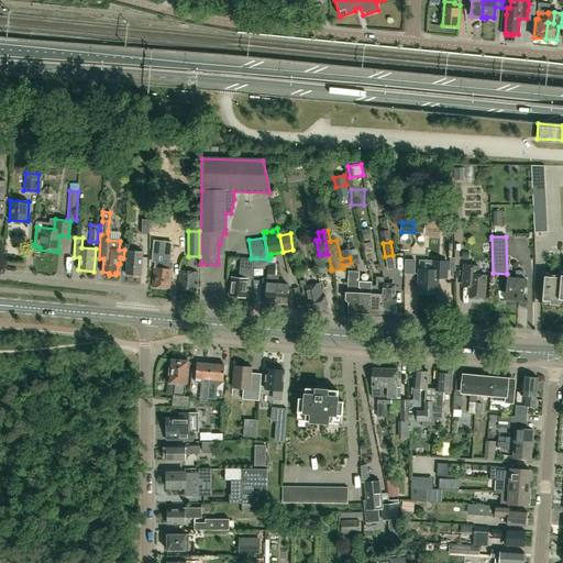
[(141,275),(143,252),(131,252),(132,247),(125,246),(124,255),(128,256),(127,274),(141,275)]
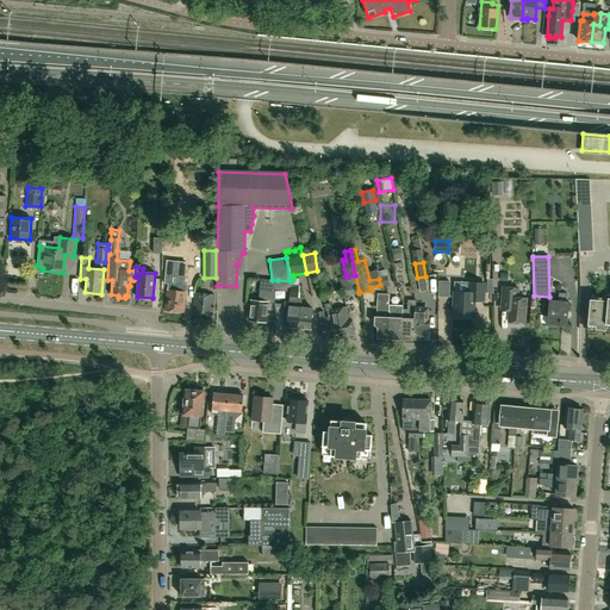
[(180,292),(169,291),(169,280),(170,280),(170,269),(163,269),(162,290),(167,290),(165,311),(184,313),(186,292),(187,287),(181,286),(180,292)]
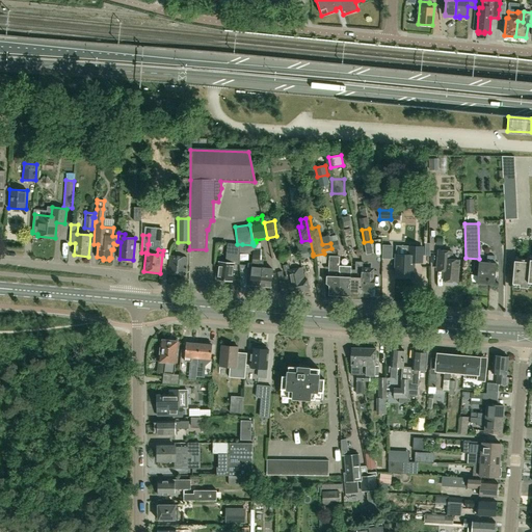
[(299,259),(310,257),(312,257),(312,255),(309,242),(296,244),(299,259)]
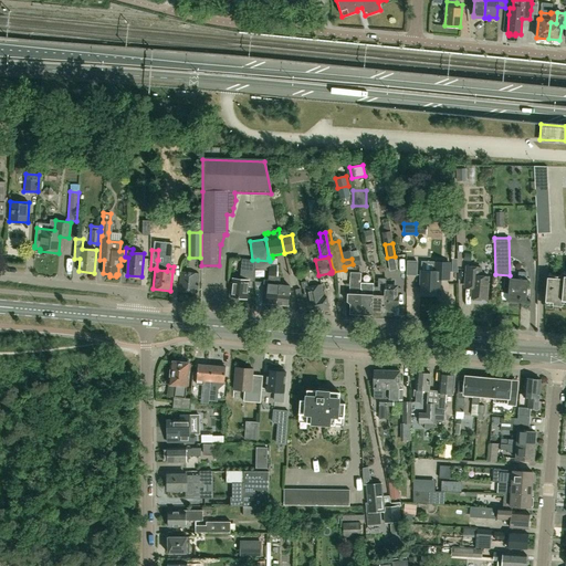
[(258,260),(252,260),(242,259),(240,275),(240,281),(233,280),(233,283),(231,283),(229,294),(231,295),(231,297),(247,300),(249,281),(255,282),(257,268),(258,260)]
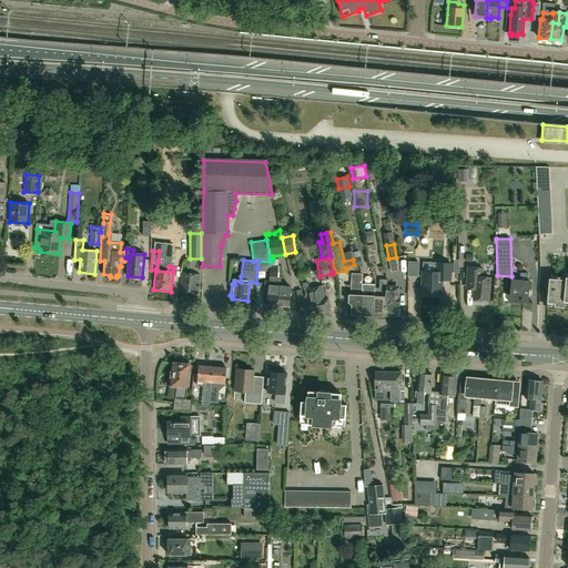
[(423,272),(422,296),(442,296),(443,280),(450,281),(452,264),(437,263),(436,273),(423,272)]
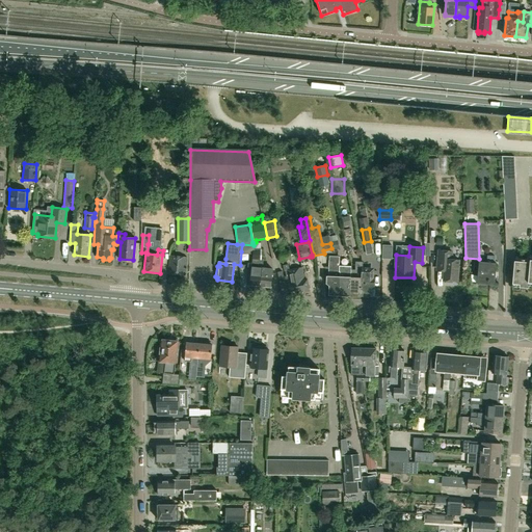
[(261,254),(261,250),(254,250),(249,286),(260,287),(262,266),(263,266),(263,259),(261,259),(261,254)]
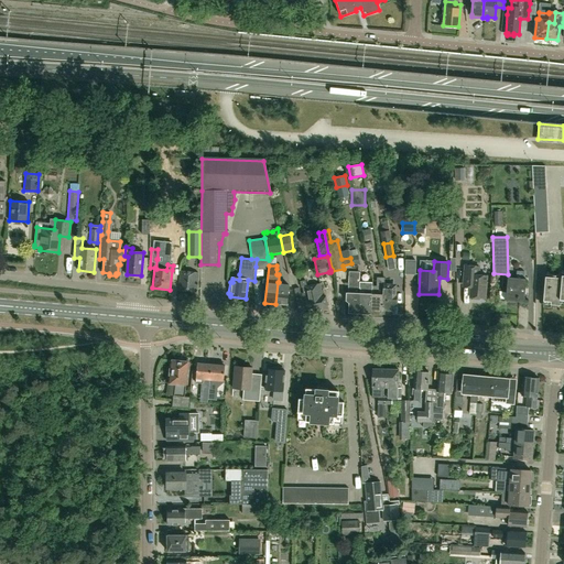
[(470,289),(470,297),(472,297),(472,300),(480,301),(480,299),(485,299),(487,275),(478,274),(479,267),(465,266),(464,281),(463,288),(470,289)]
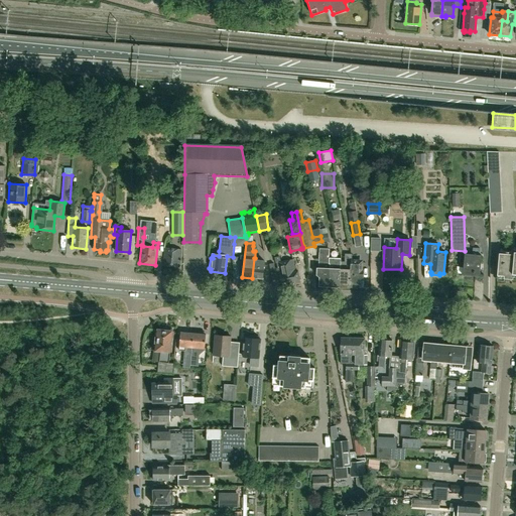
[(179,268),(181,250),(165,248),(163,266),(179,268)]
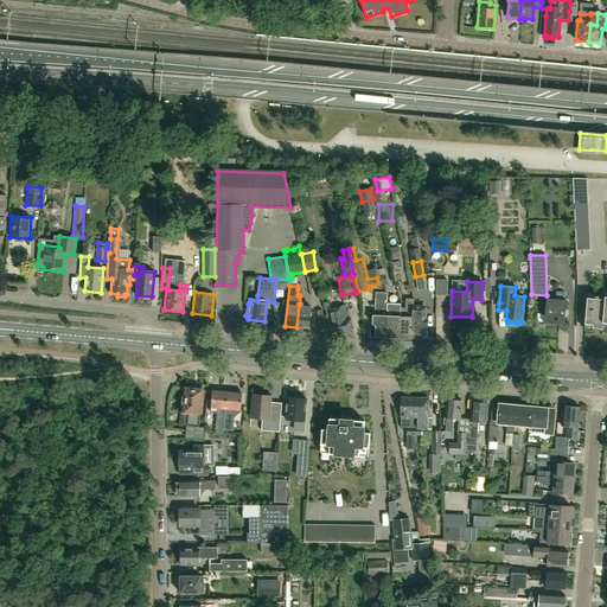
[(563,300),(564,292),(556,292),(556,300),(545,299),(544,324),(564,325),(567,300),(563,300)]
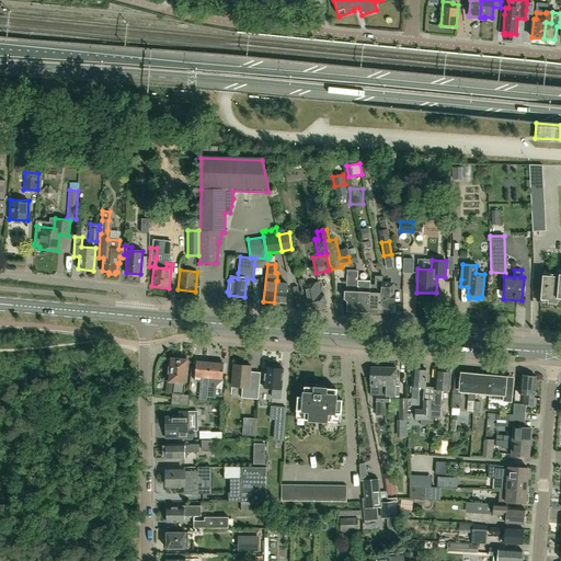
[(357,286),(357,281),(358,271),(347,271),(346,293),(344,292),(344,299),(347,301),(346,311),(357,311),(358,293),(357,293),(358,286),(357,286)]
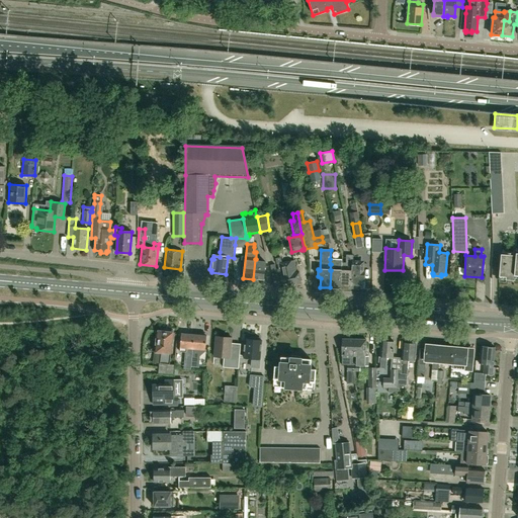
[(517,253),(515,253),(515,255),(501,254),(499,279),(499,281),(506,282),(506,279),(517,280),(517,253)]
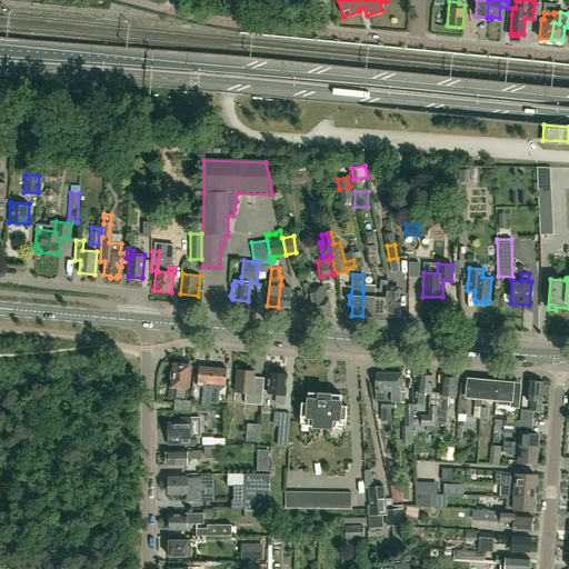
[(387,281),(387,280),(380,280),(380,289),(376,288),(373,317),(386,317),(387,281)]
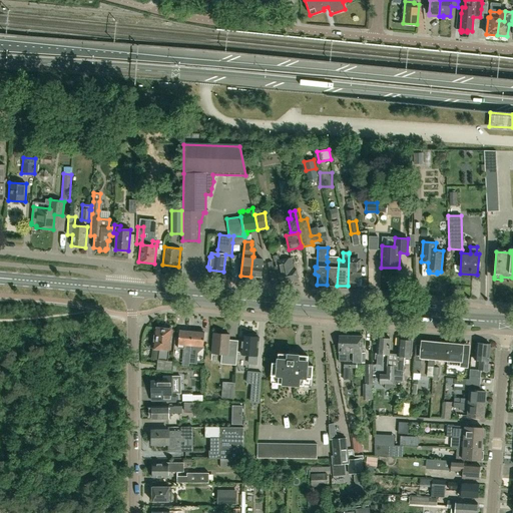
[(349,253),(348,286),(357,286),(358,277),(361,276),(361,269),(362,259),(350,258),(350,252),(349,252),(349,253)]
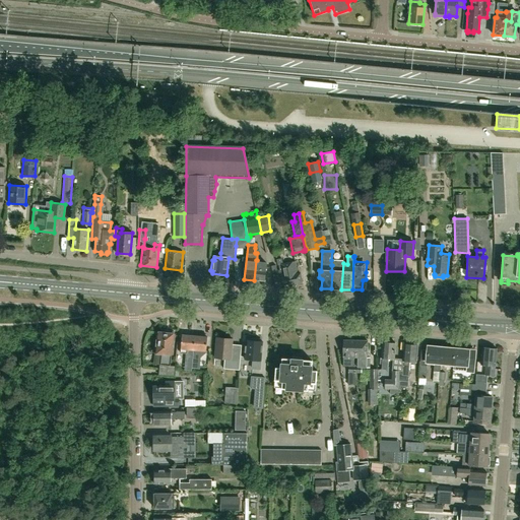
[(283,269),(286,285),(302,282),(300,274),(298,274),(295,262),(282,264),(281,259),(277,259),(277,265),(278,265),(279,270),(283,269)]
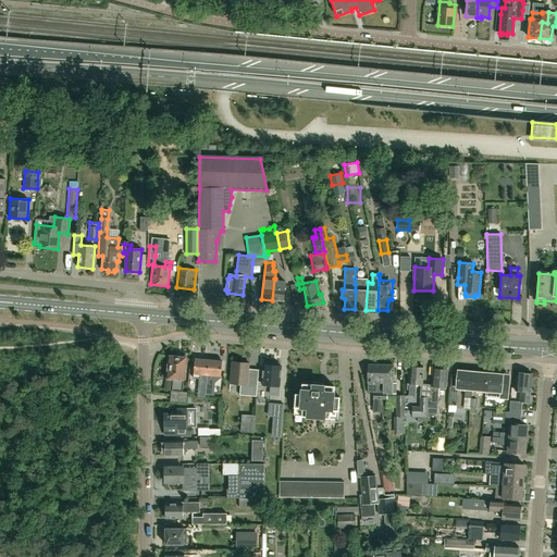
[(274,279),(272,300),(283,301),(285,283),(276,282),(276,279),(275,279),(274,279)]
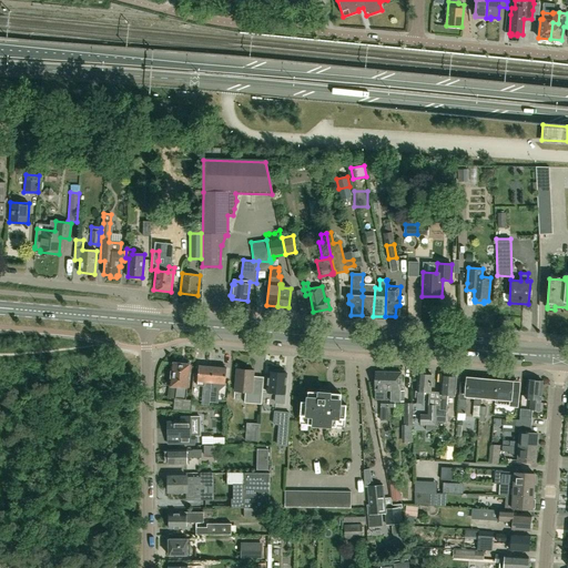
[(373,316),(375,287),(375,284),(362,284),(362,290),(363,290),(362,296),(363,296),(362,315),(373,316)]
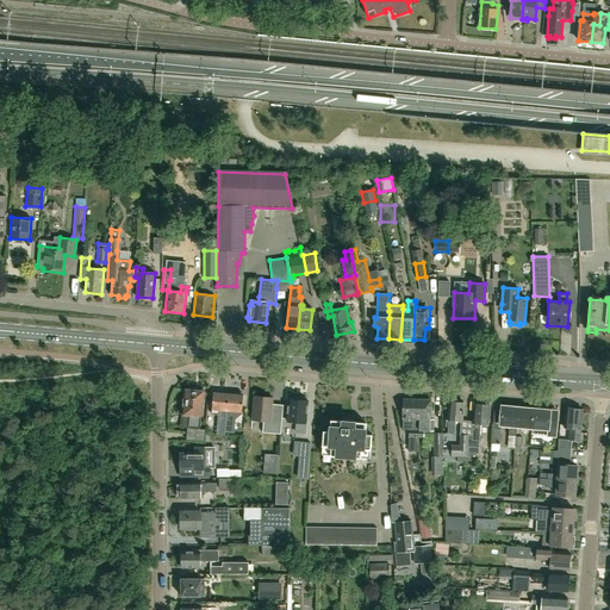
[(332,316),(328,317),(324,317),(323,311),(318,312),(323,337),(336,335),(332,316)]
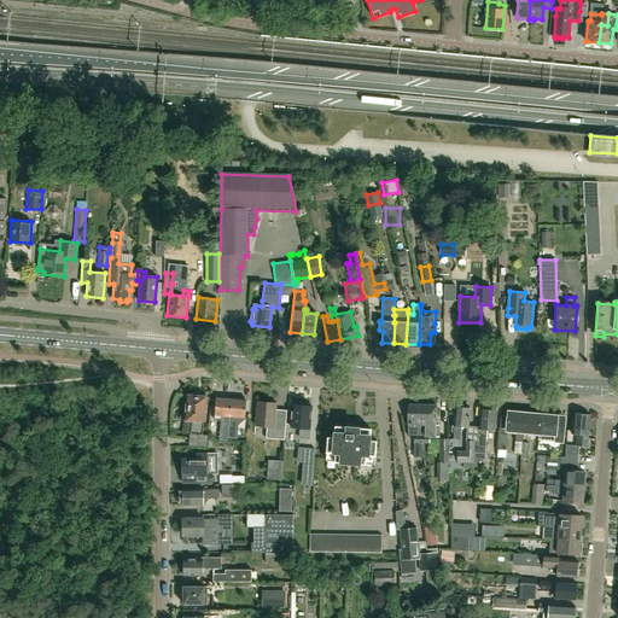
[(184,432),(191,433),(191,435),(202,436),(204,423),(205,423),(208,395),(200,395),(199,397),(187,396),(184,432)]
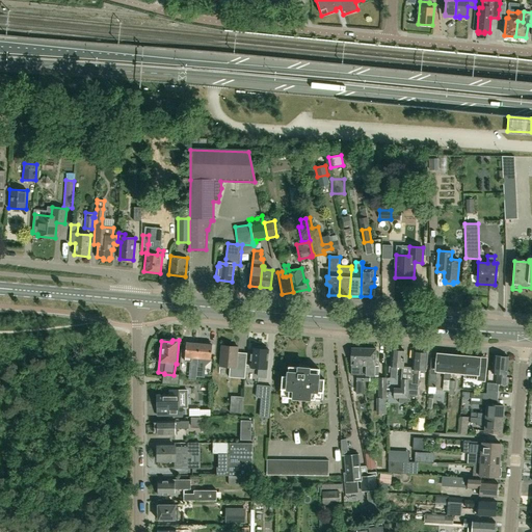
[(197,358),(200,344),(193,344),(193,341),(188,341),(188,343),(186,343),(184,362),(191,362),(190,370),(196,370),(197,358)]
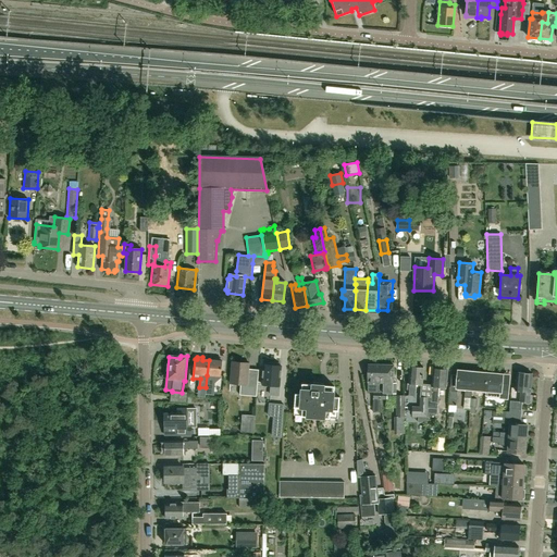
[(214,383),(221,379),(222,376),(221,376),(222,361),(221,361),(221,358),(214,358),(213,361),(209,360),(207,375),(206,387),(206,395),(213,396),(214,383)]
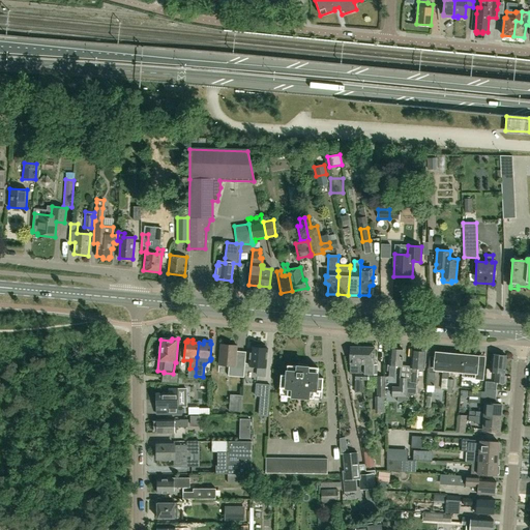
[(243,377),(245,356),(236,356),(236,346),(221,344),(218,364),(229,365),(228,376),(243,377)]
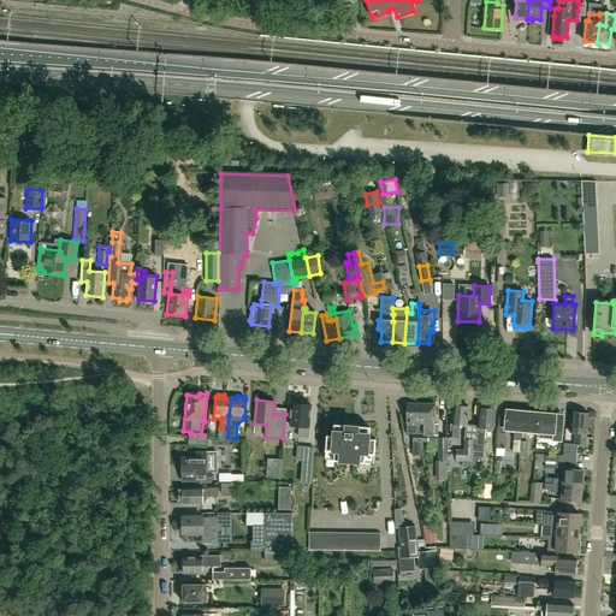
[(301,404),(301,402),(294,402),(294,404),(291,404),(290,427),(300,427),(298,437),(308,438),(311,406),(301,404)]
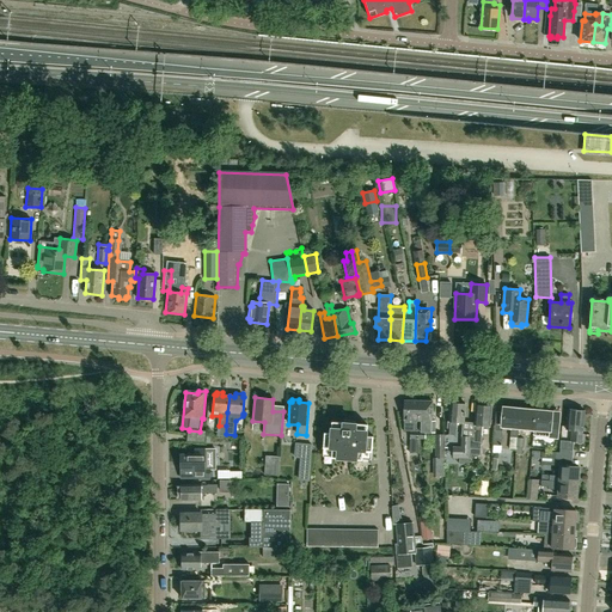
[(418,402),(404,402),(404,427),(404,430),(411,430),(410,432),(418,432),(418,402)]
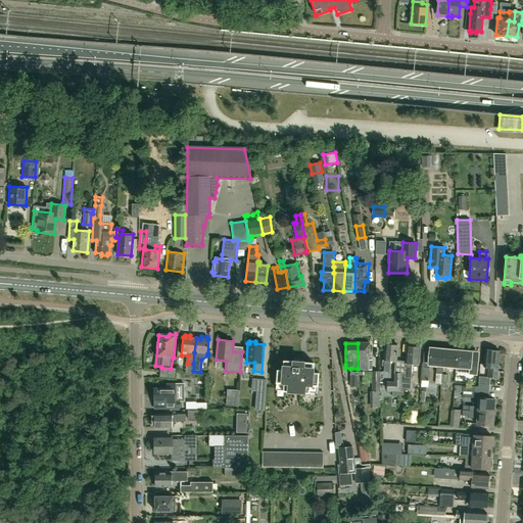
[(370,343),(358,343),(358,369),(358,376),(364,376),(364,370),(372,370),(372,361),(369,361),(370,343)]
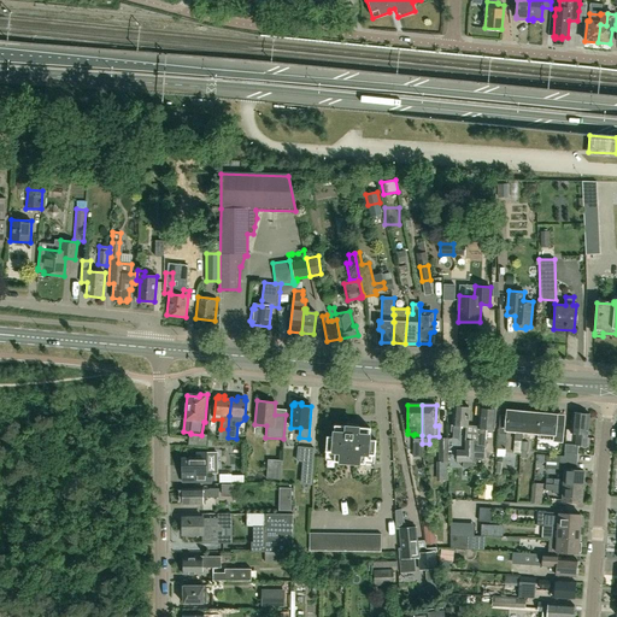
[(468,428),(468,425),(469,407),(454,406),(452,425),(451,425),(451,433),(453,433),(452,439),(459,440),(460,427),(466,428),(468,428)]
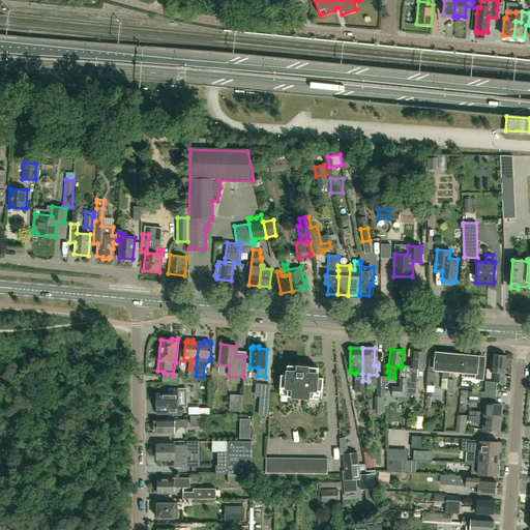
[(411,366),(409,366),(407,388),(415,389),(416,378),(416,377),(417,370),(423,370),(425,352),(412,351),(411,366)]
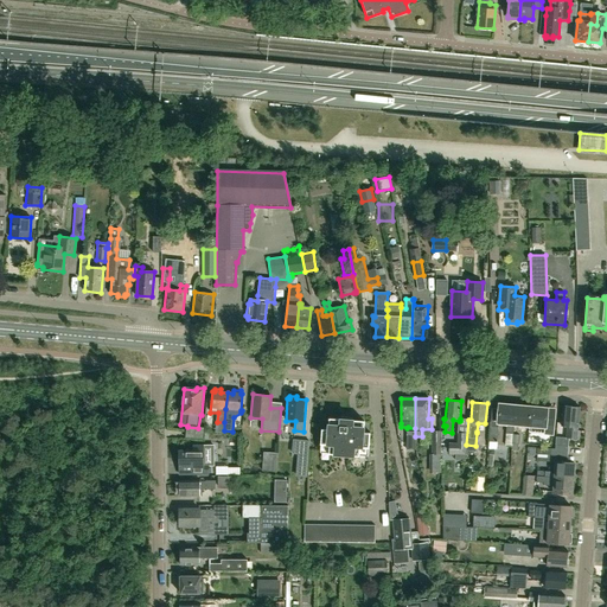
[(499,404),(498,409),(492,408),(489,466),(493,466),(494,449),(497,449),(498,423),(506,425),(506,433),(513,433),(515,425),(513,425),(515,406),(499,404)]
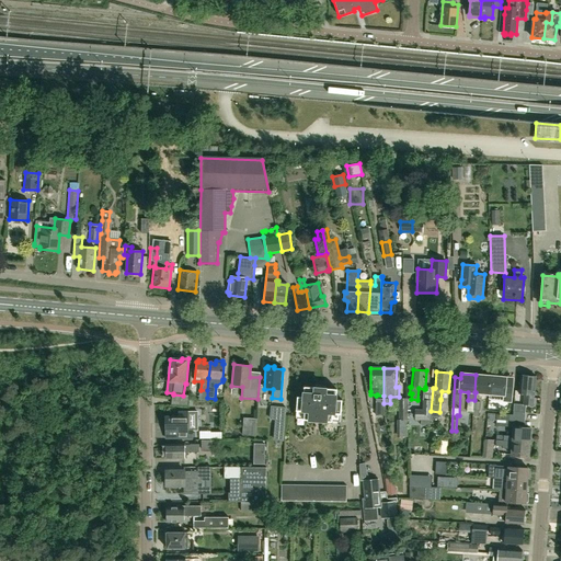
[(489,395),(491,377),(476,375),(474,392),(476,392),(489,395)]
